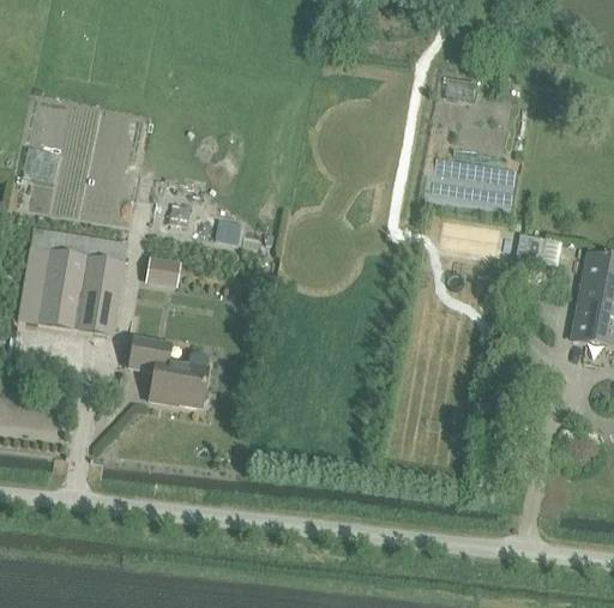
[(186,226),(188,215),(169,211),(167,222),(186,226)]
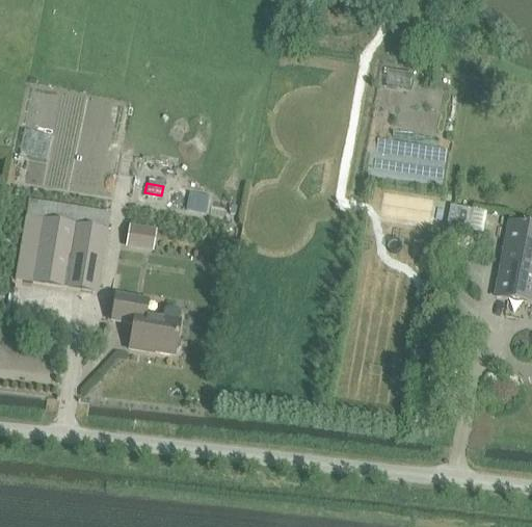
[(185,207),(206,210),(209,192),(188,189),(185,207)]
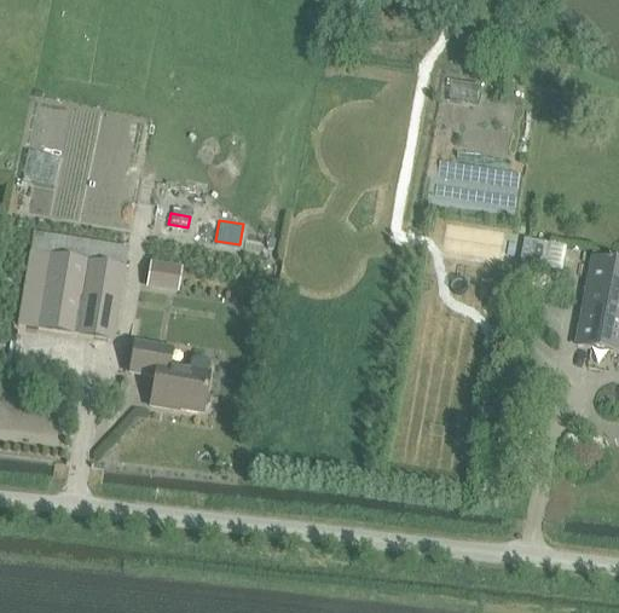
[(32,238),(30,249),(125,264),(127,253),(32,238)]
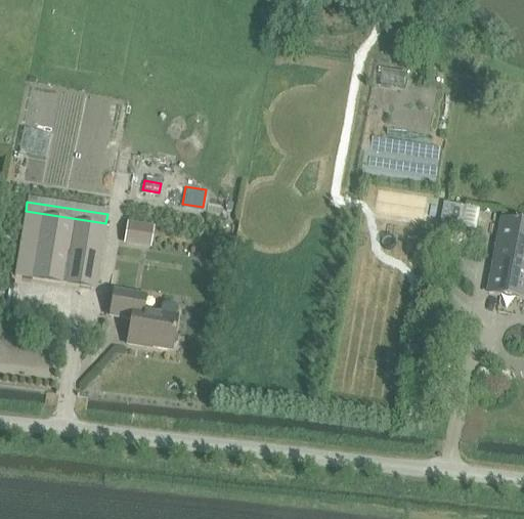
[(105,223),(26,211),(25,211),(14,273),(96,287),(106,223),(105,223)]
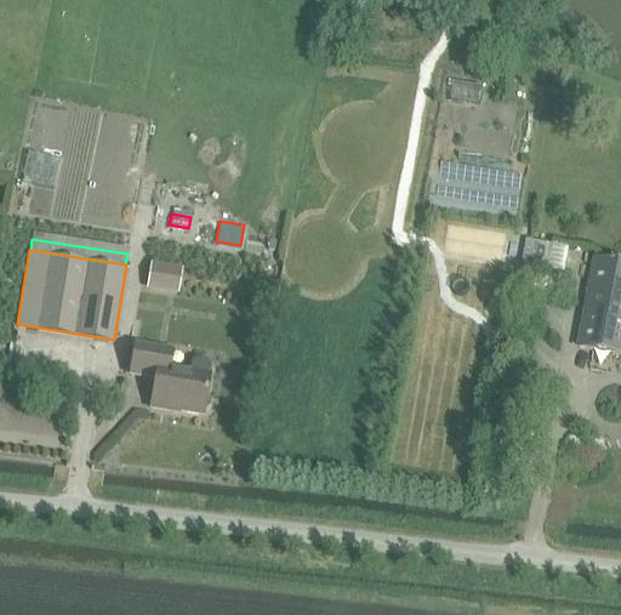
[(620,352),(620,262),(594,257),(579,345),(620,352)]
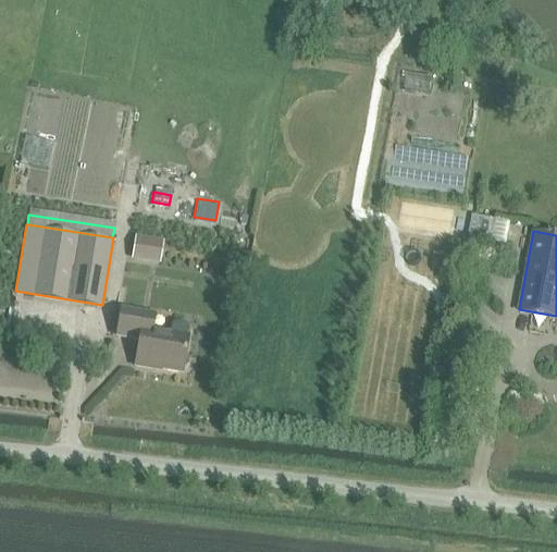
[(145,260),(148,235),(134,233),(131,258),(145,260)]
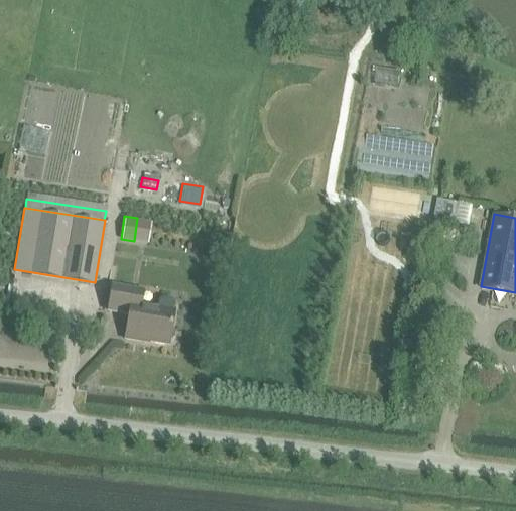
[(144,289),(113,284),(110,308),(131,311),(127,336),(170,342),(170,340),(175,336),(176,331),(172,326),(175,310),(174,309),(176,301),(173,297),(164,295),(160,298),(159,307),(142,304),(144,289)]
